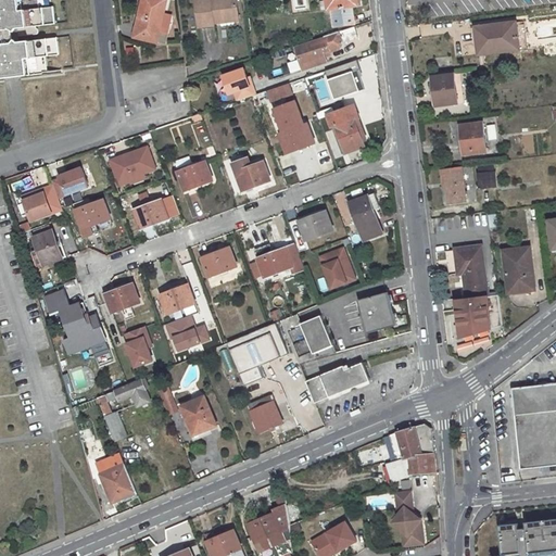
[(0,0),(0,29),(11,29),(20,28),(21,36),(40,34),(39,27),(37,28),(36,26),(55,24),(53,7),(40,9),(37,9),(36,0),(0,0)]
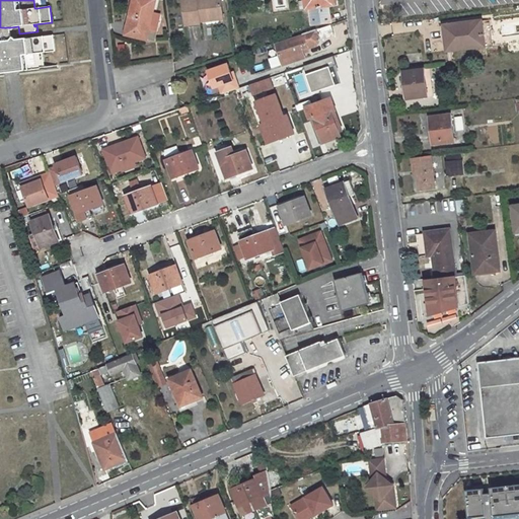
[(132,0),(126,33),(154,40),(156,30),(149,29),(154,0),(132,0)]
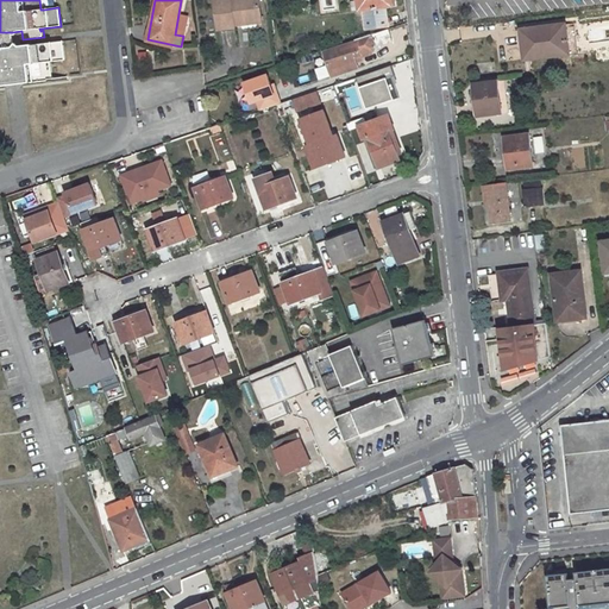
[(236,25),(234,20),(262,17),(259,0),(214,0),(219,29),(236,26),(236,25)]
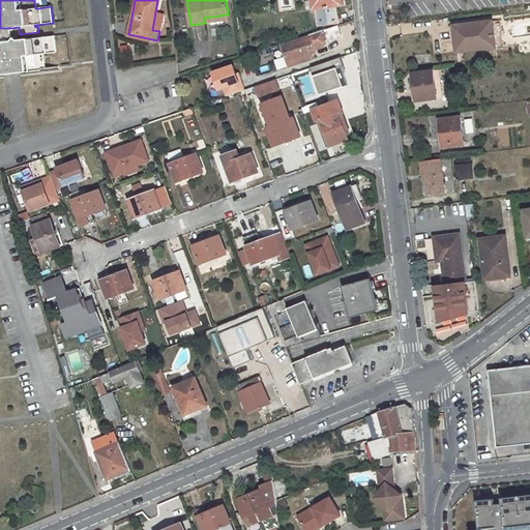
[(339,24),(336,6),(337,6),(335,0),(313,0),(315,0),(316,0),(317,8),(319,26),(339,24)]
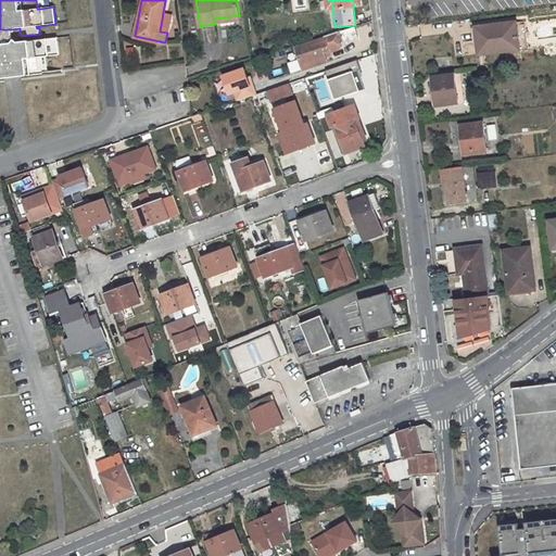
[(514,22),(475,27),(478,47),(478,54),(518,49),(515,25),(514,22)]
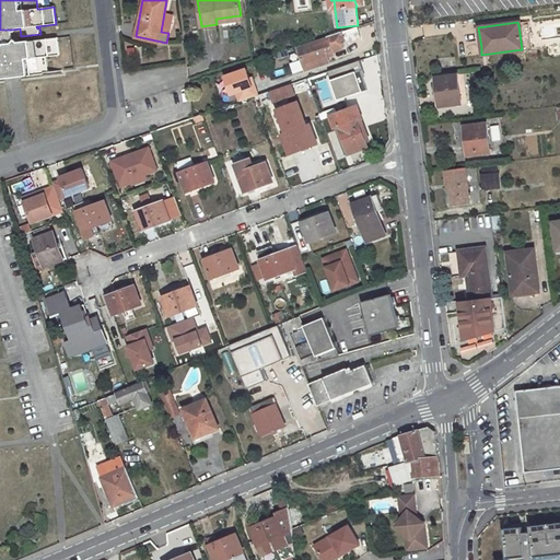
[(527,24),(518,25),(522,49),(531,48),(527,24)]
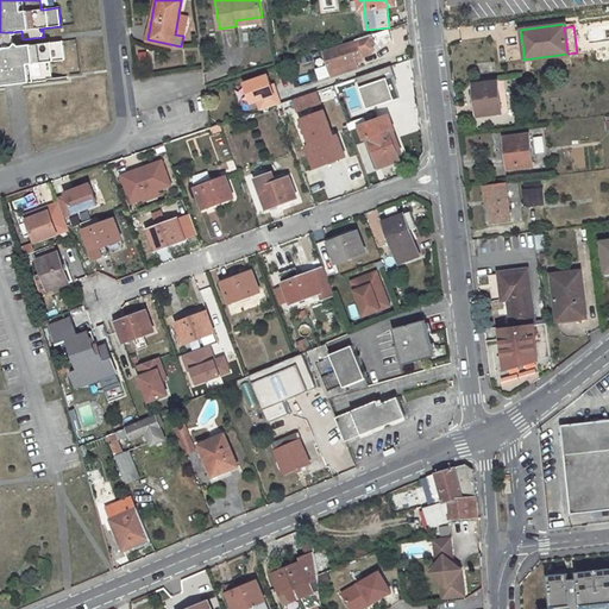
[(377,49),(376,46),(391,42),(388,29),(355,41),(355,42),(326,51),(325,50),(324,51),(332,76),(357,68),(353,57),(364,54),(365,55),(374,52),(372,50),(377,49)]
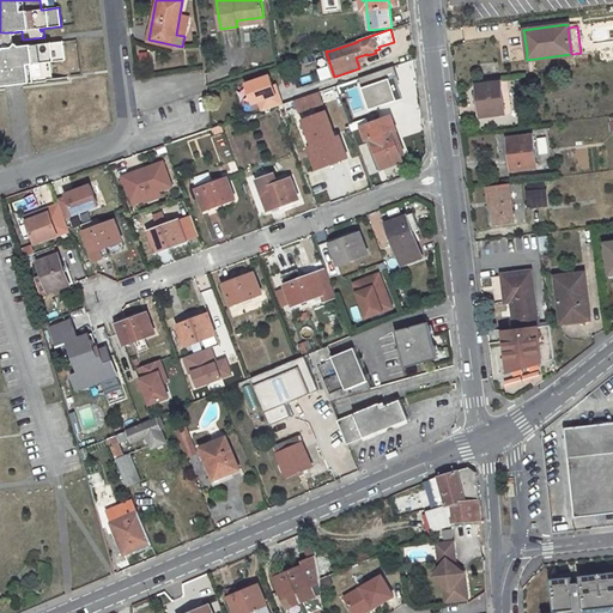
[(0,40),(2,40),(4,48),(14,47),(12,32),(0,32),(0,40)]
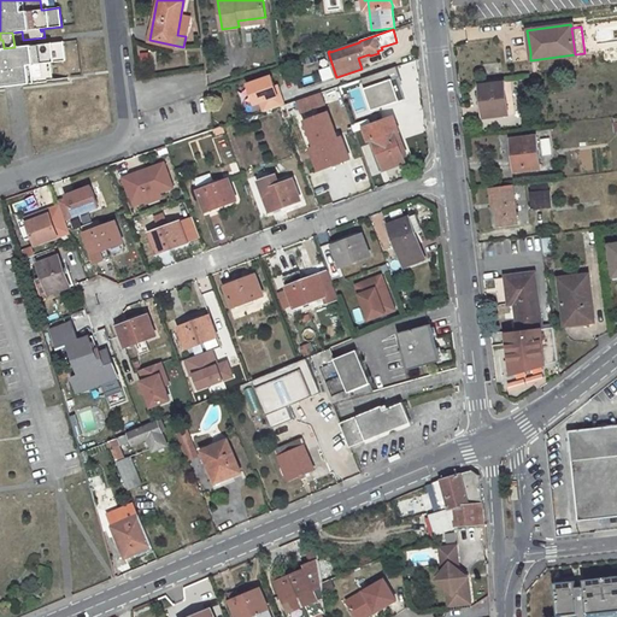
[(0,87),(51,81),(48,63),(52,62),(65,60),(64,42),(15,47),(4,48),(0,48),(0,87)]
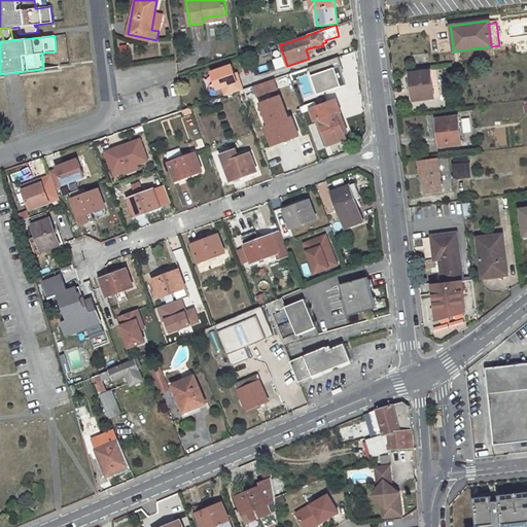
[(301,104),(347,84),(336,57),(289,76),(301,104)]
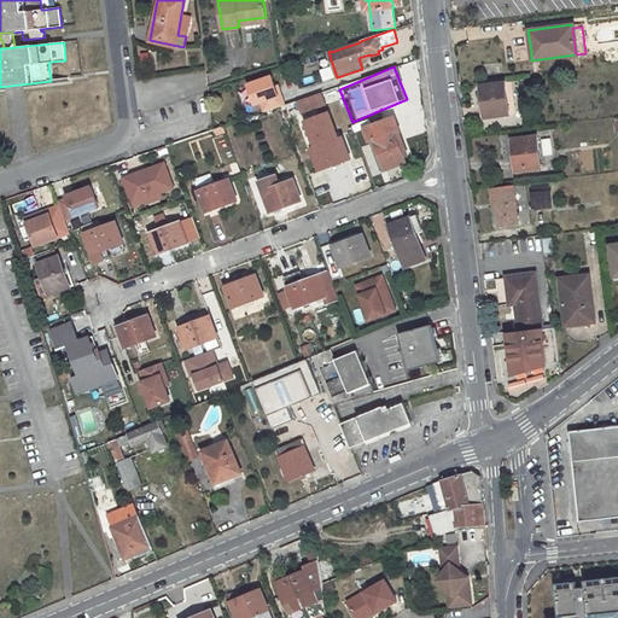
[(273,74),(245,83),(255,115),(284,105),(273,74)]
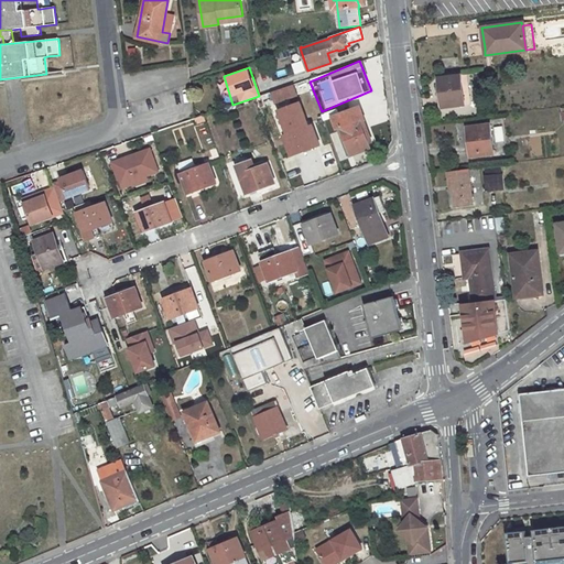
[(305,72),(270,80),(269,75),(257,77),(261,95),(257,96),(260,107),(290,100),(286,85),(307,80),(305,72)]
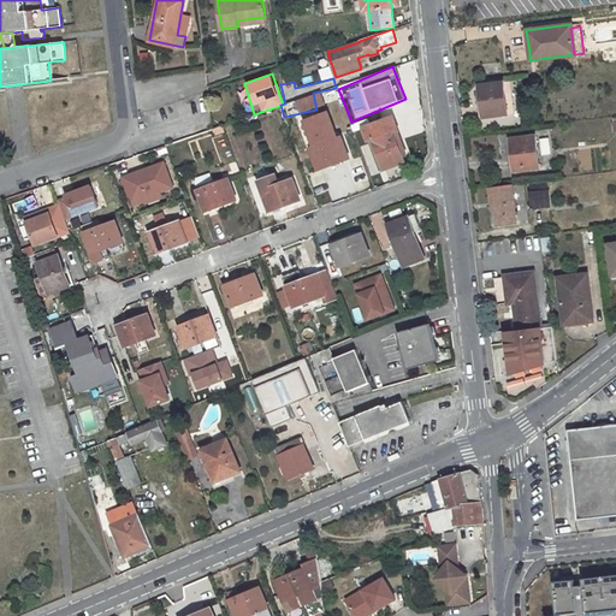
[(502,82),(479,86),(483,118),(507,116),(502,82)]
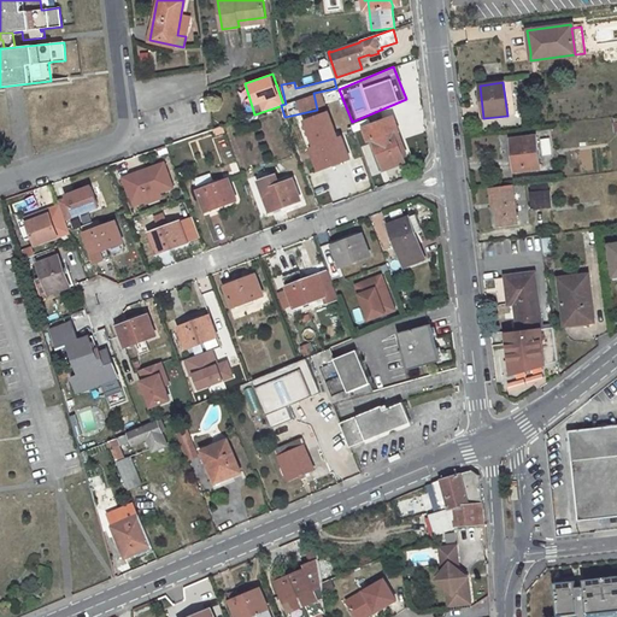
[(394,116),(363,128),(368,141),(372,140),(383,170),(405,162),(400,148),(405,147),(399,130),(400,130),(394,116)]
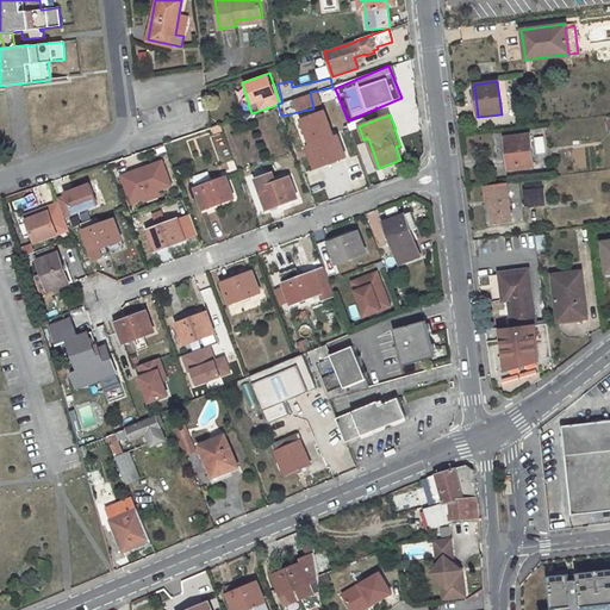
[(323,136),(315,139),(317,143),(307,147),(315,168),(346,157),(337,135),(324,139),(323,136)]
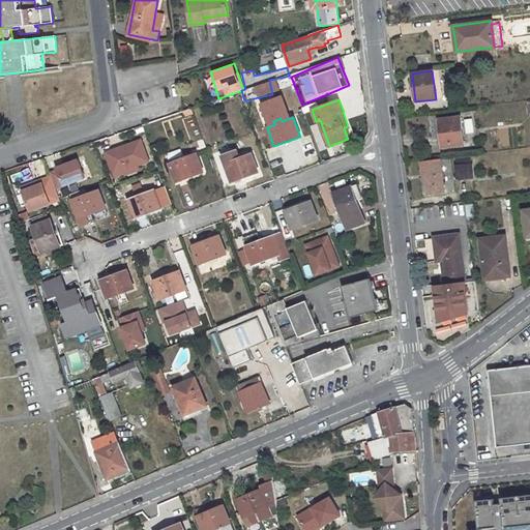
[(460,117),(438,119),(442,148),(464,145),(460,117)]
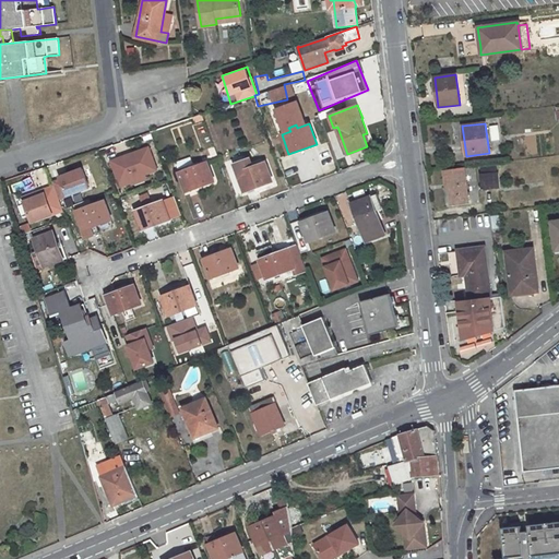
[(489,127),(490,142),(499,141),(498,126),(489,127)]
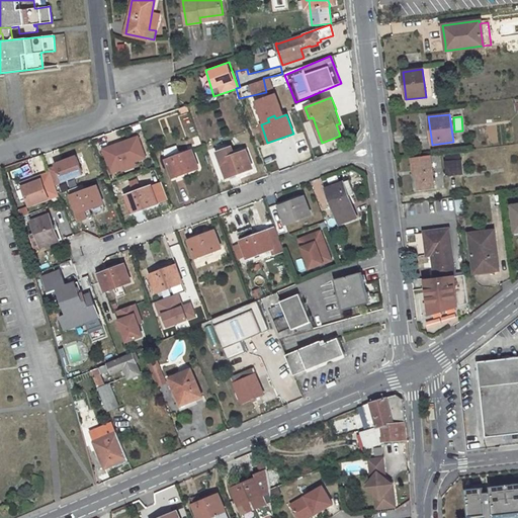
[(101,148),(109,176),(138,167),(137,163),(146,160),(139,136),(101,148)]
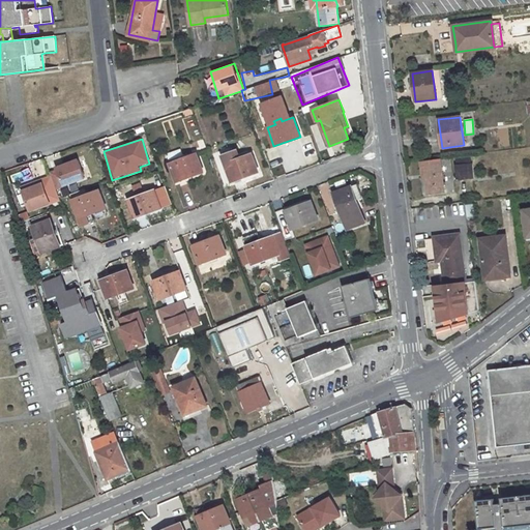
[(178,150),(167,154),(170,164),(181,159),(178,150)]
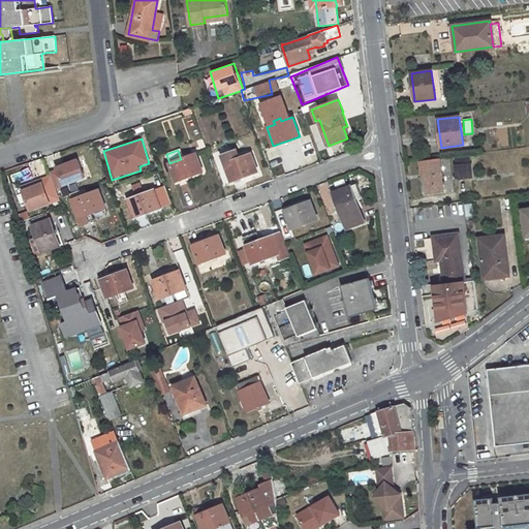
[(251,154),(239,158),(229,153),(222,156),(231,182),(258,173),(251,154)]
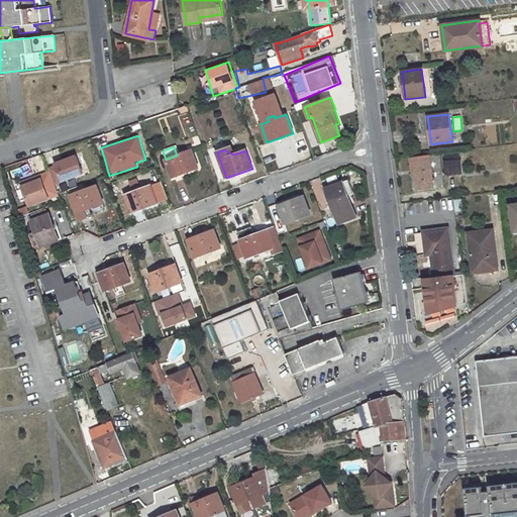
[(192,150),(177,156),(166,160),(173,178),(198,168),(192,150)]
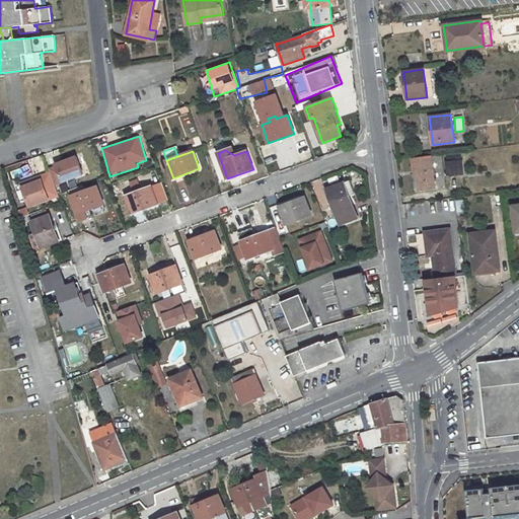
[(430,156),(412,158),(413,168),(416,168),(419,189),(434,188),(430,156)]
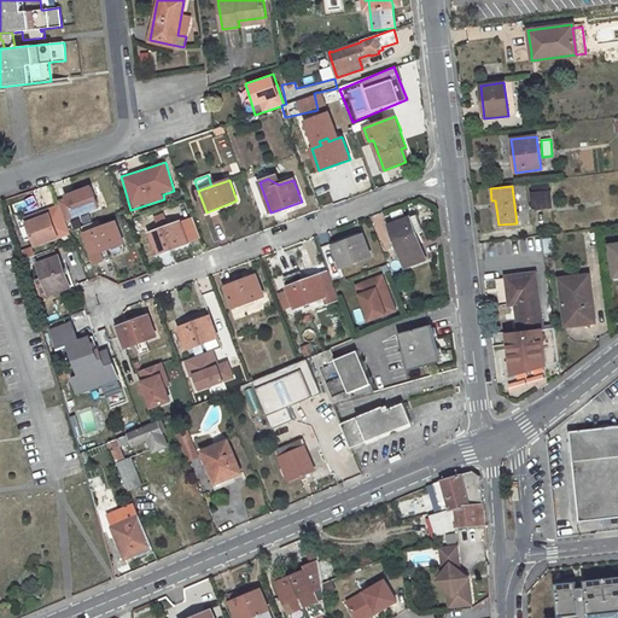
[(549,192),(531,193),(532,210),(551,208),(549,192)]
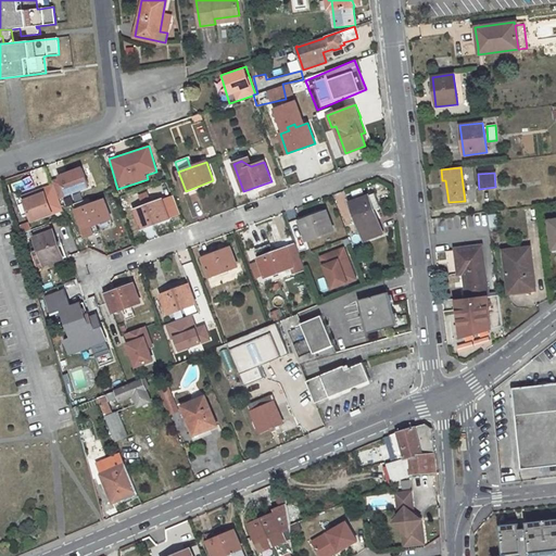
[(45,193),(24,201),(32,222),(63,210),(54,186),(43,190),(45,193)]
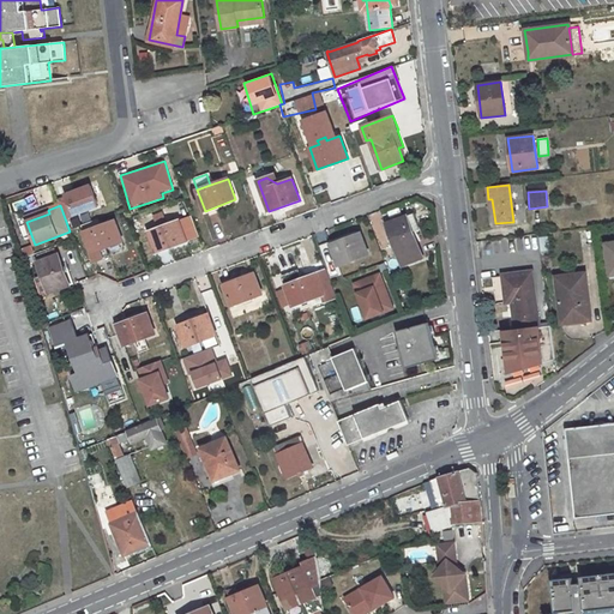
[(48,210),(25,218),(26,222),(49,214),(48,210)]
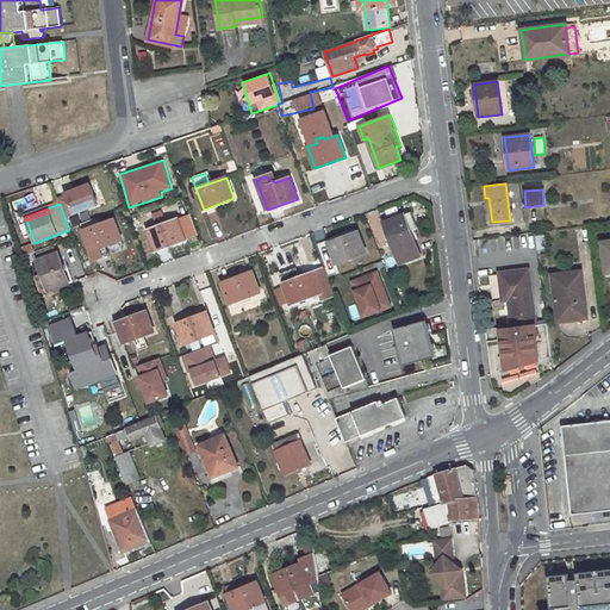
[(412,212),(405,215),(409,223),(411,222),(415,229),(418,228),(412,212)]
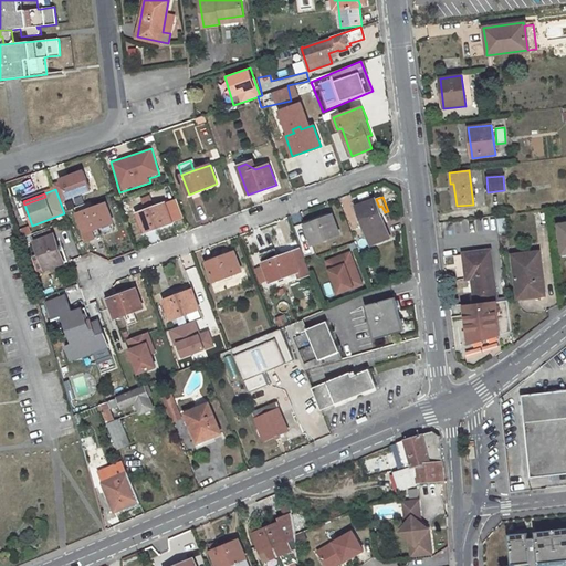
[(390,238),(381,213),(385,212),(381,206),(379,207),(376,199),(357,206),(371,245),(390,238)]
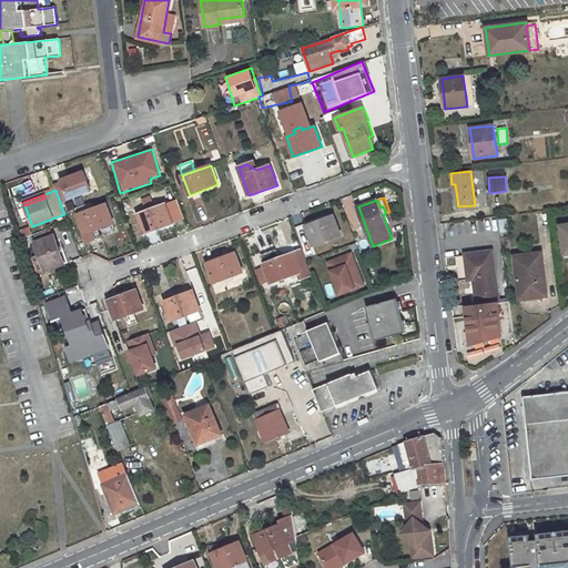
[(92,205),(84,208),(87,212),(78,214),(85,234),(114,224),(107,204),(93,209),(92,205)]
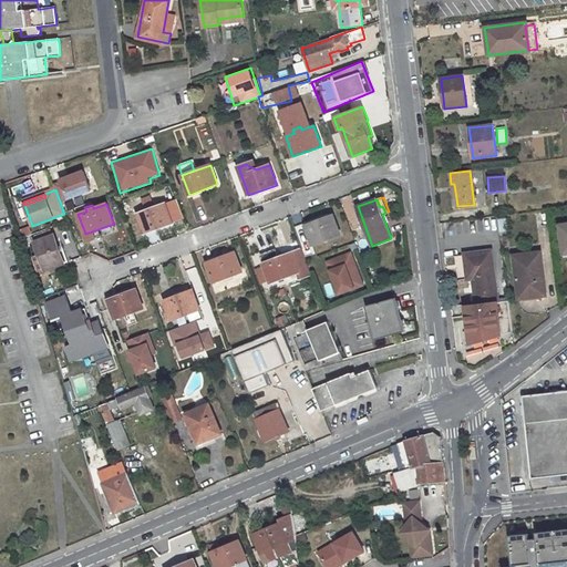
[(152,205),(145,207),(146,210),(137,214),(145,234),(173,223),(165,204),(153,208),(152,205)]
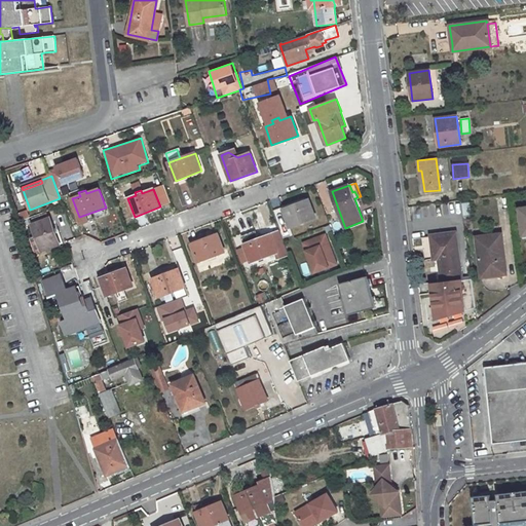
[(297,201),(290,203),(292,207),(284,210),(290,227),(316,218),(309,199),(298,203),(297,201)]
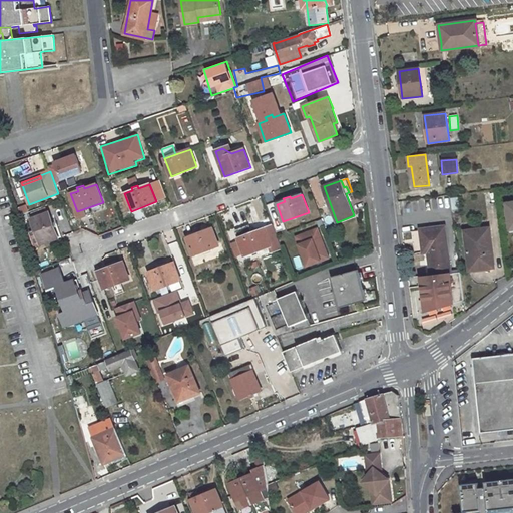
[(46,212),(32,218),(36,228),(30,231),(35,246),(58,238),(50,217),(48,218),(46,212)]
